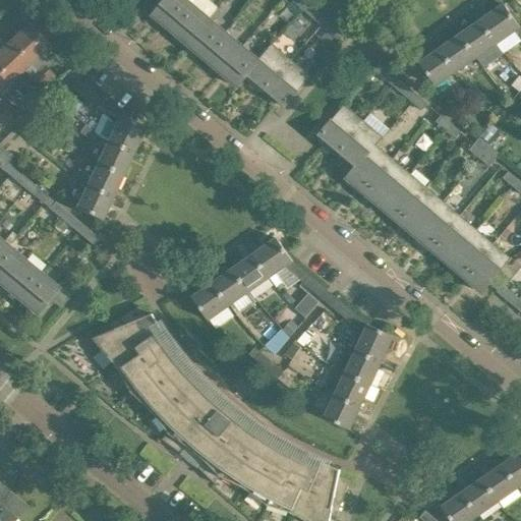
[(160,22),(169,31),(192,3),(188,0),(165,0),(157,10),(152,16),(159,22),(157,24),(157,25),(160,22)]
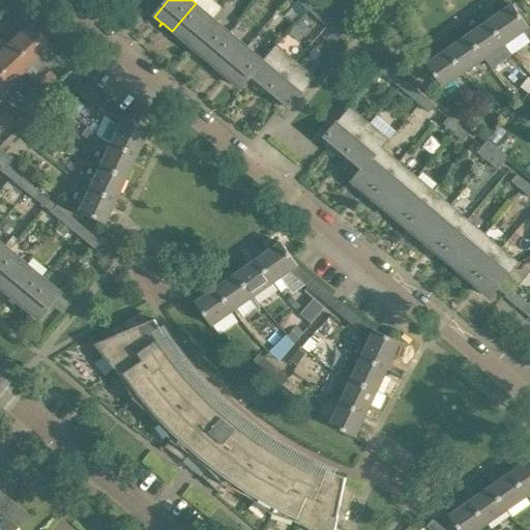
[(308,0),(296,0),(296,1),(306,9),(312,2),(308,0)]
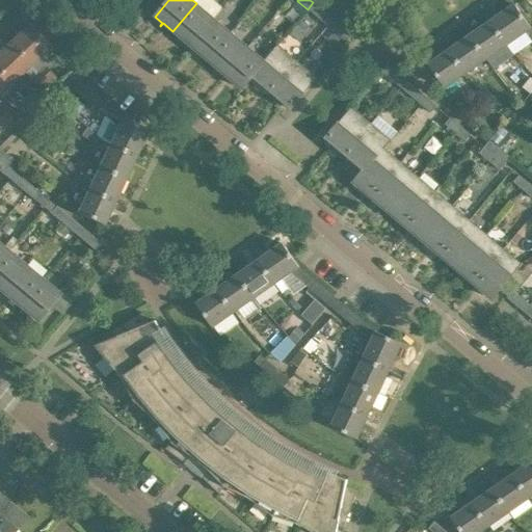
[(313,2),(308,9),(317,18),(323,10),(313,2)]
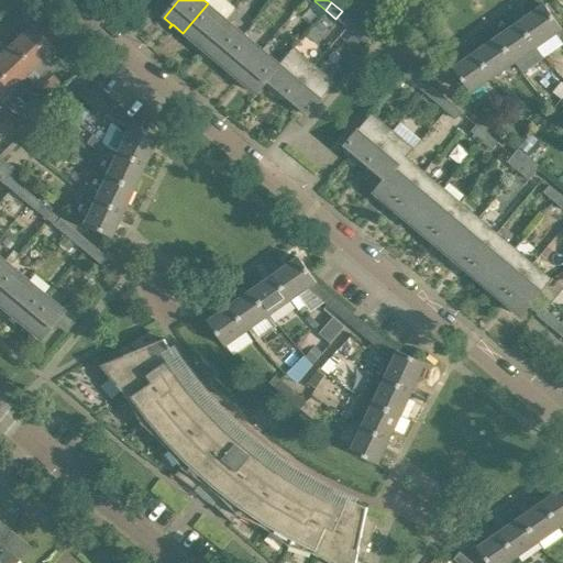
[(190,45),(198,52),(227,19),(208,3),(183,33),(194,42),(190,45)]
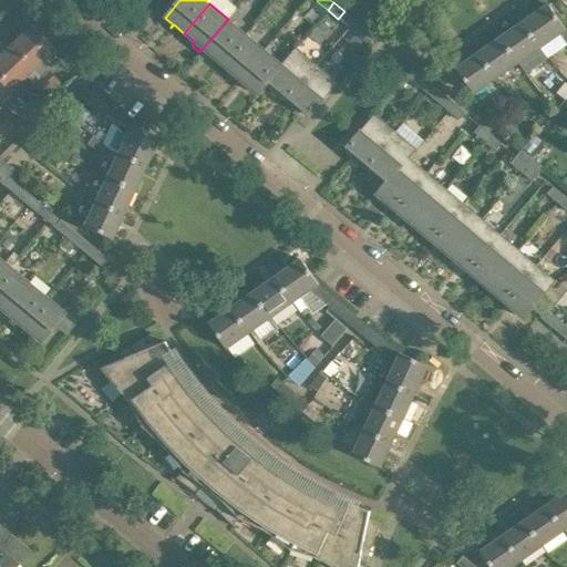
[(548,6),(525,21),(543,47),(549,57),(566,44),(557,37),(565,31),(566,30),(562,24),(548,6)]
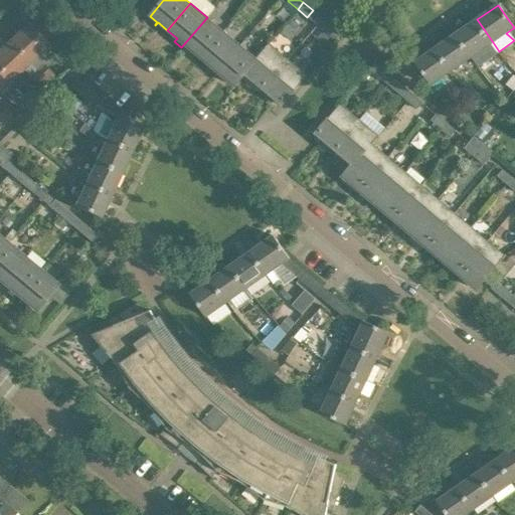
[(191,50),(200,58),(223,31),(207,17),(181,47),(189,53),(191,50)]
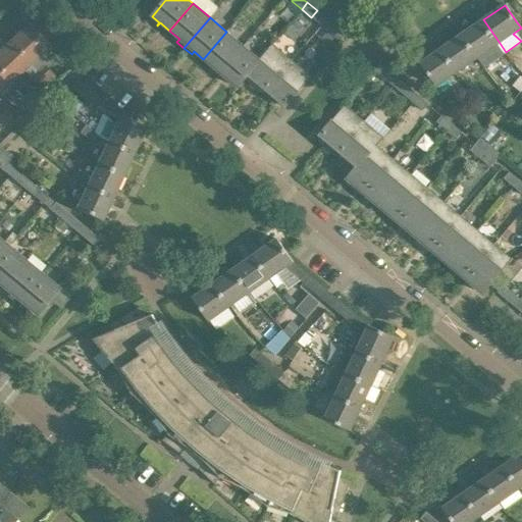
[(483,19),(462,35),(478,57),(500,43),(483,19)]
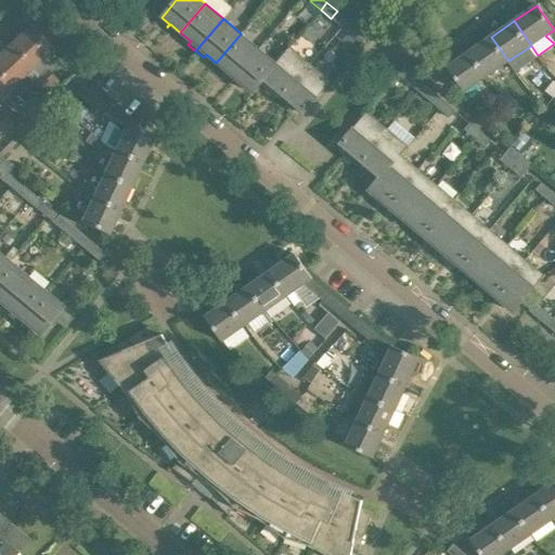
[(30,26),(10,46),(31,68),(51,49),(30,26)]
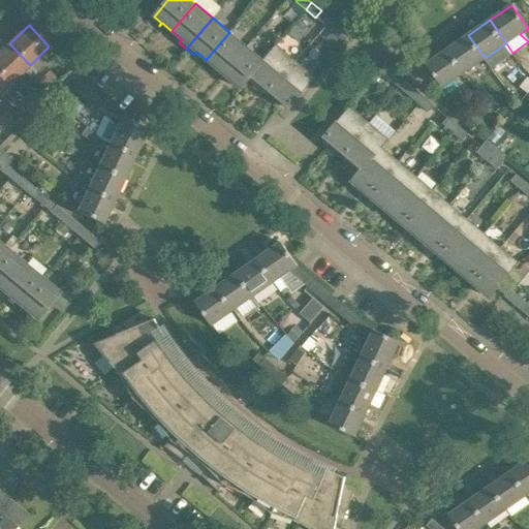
[(334,33),(344,42),(350,35),(339,26),(334,33)]
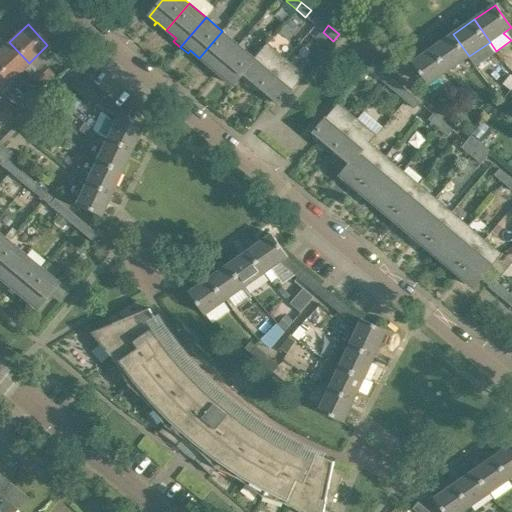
[(511,29),(510,28),(503,33),(511,40),(511,29)]
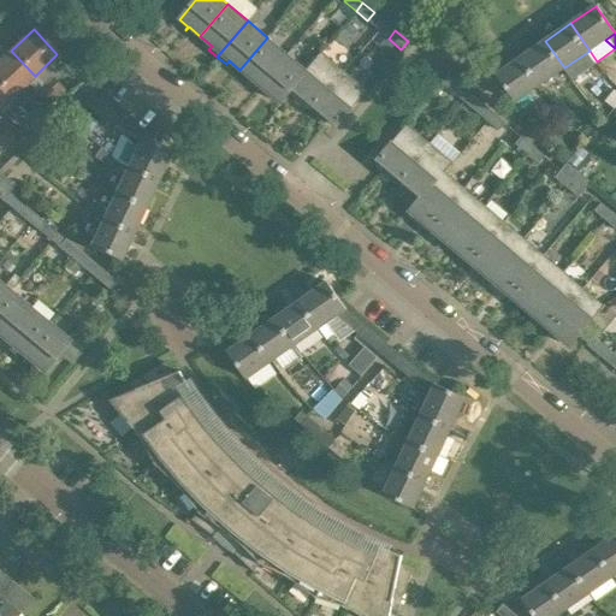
[(401,49),(389,39),(386,36),(379,46),(394,58),(401,49)]
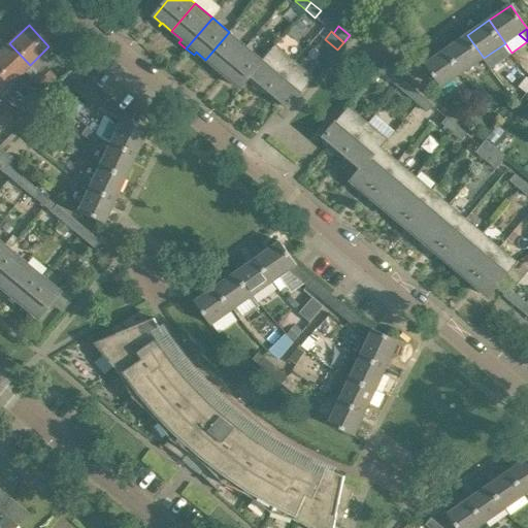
[(212,70),(220,77),(245,47),(229,32),(205,60),(216,67),(212,70)]
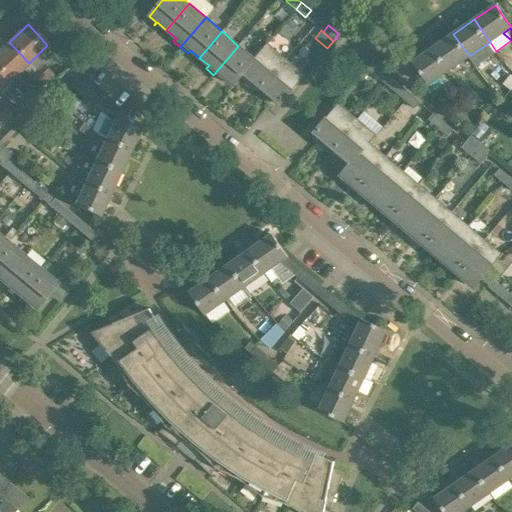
[(453,34),(433,48),(448,71),(469,56),(453,34)]
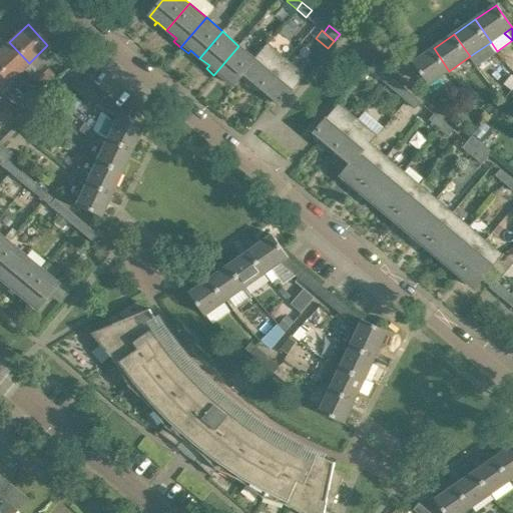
[(9,42),(0,50),(0,69),(10,80),(22,69),(29,78),(30,77),(40,88),(47,81),(36,70),(29,63),(9,42)]
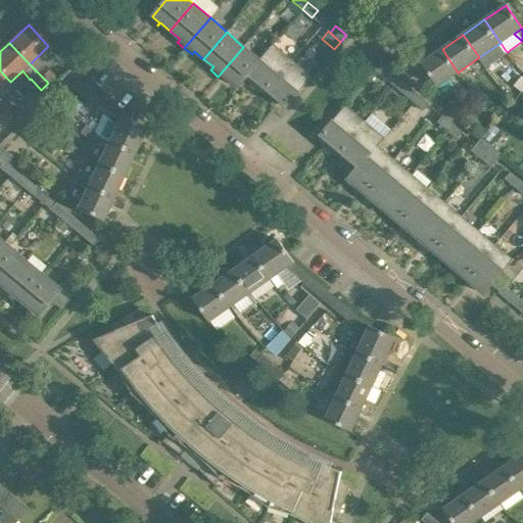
[(245,80),(263,95),(292,60),(273,44),(259,60),(260,61),(244,80),(245,80)]
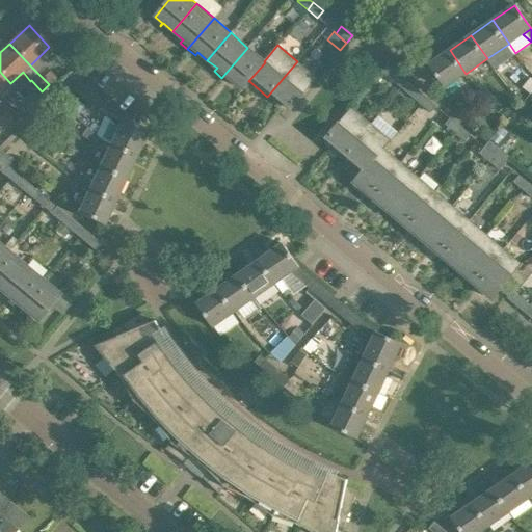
[(242,89),(249,81),(248,81),(265,62),(264,61),(247,48),(221,78),(230,84),(232,81),(242,89)]
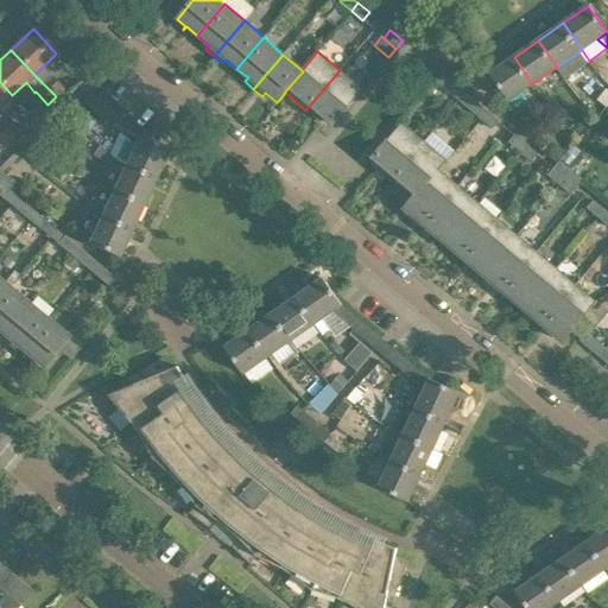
[(514,57),(489,75),(508,101),(532,84),(514,57)]
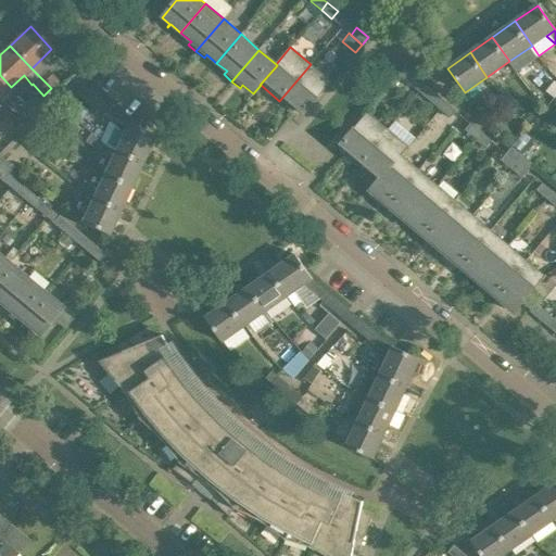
[(311,64),(279,101),(293,112),(297,109),(303,115),(331,81),(311,64)]
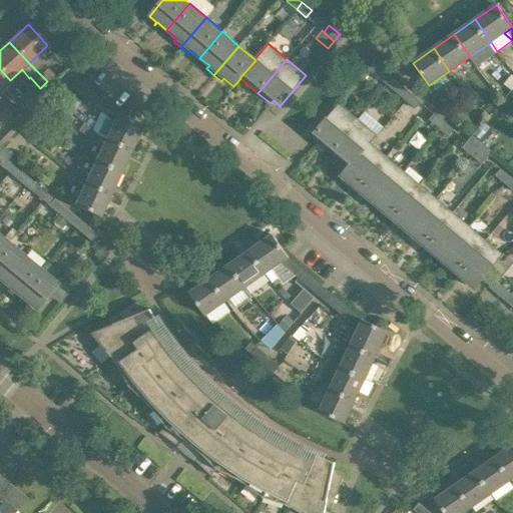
[(373,63),(369,68),(380,77),(384,71),(383,71),(373,63)]
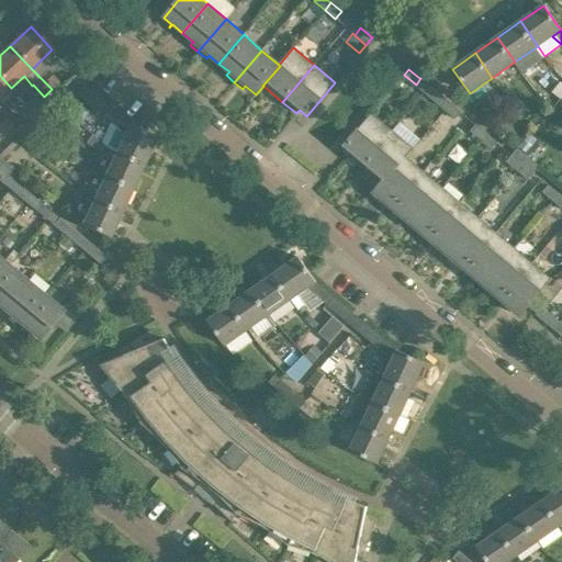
[(40,77),(52,89),(58,82),(47,70),(40,77)]
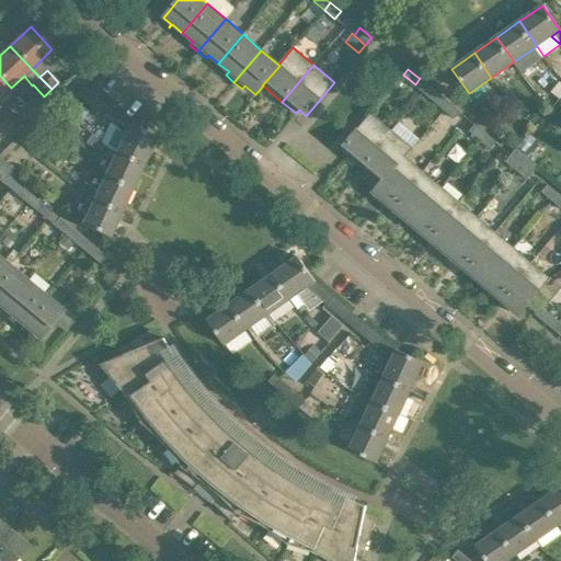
[(0,76),(0,98),(11,88),(0,76)]
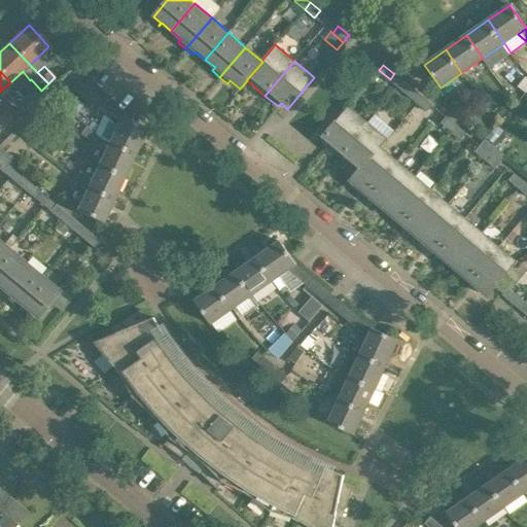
[(83,88),(80,84),(77,81),(71,89),(78,95),(83,88)]
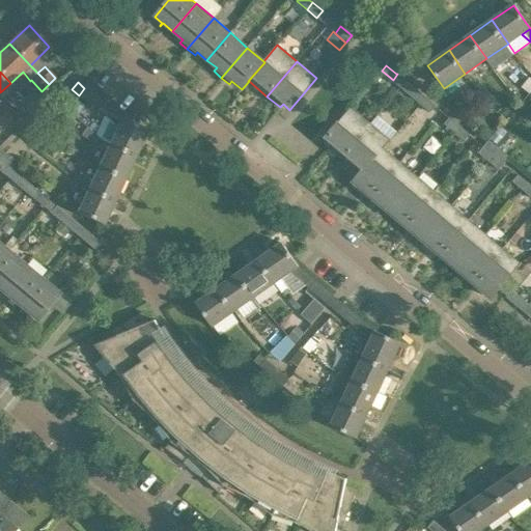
[(49,84),(42,91),(48,98),(54,91),(49,84)]
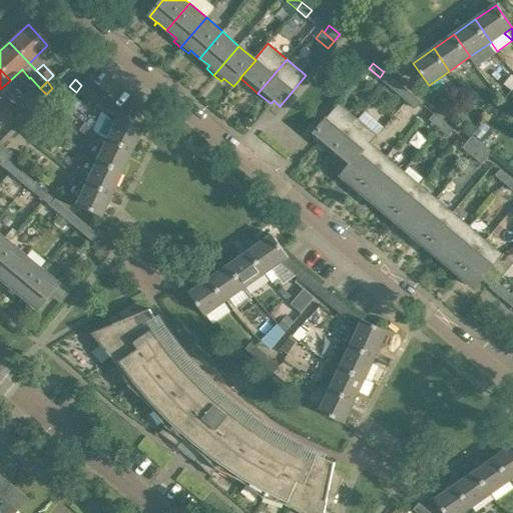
[(88,91),(81,85),(76,92),(83,97),(88,91)]
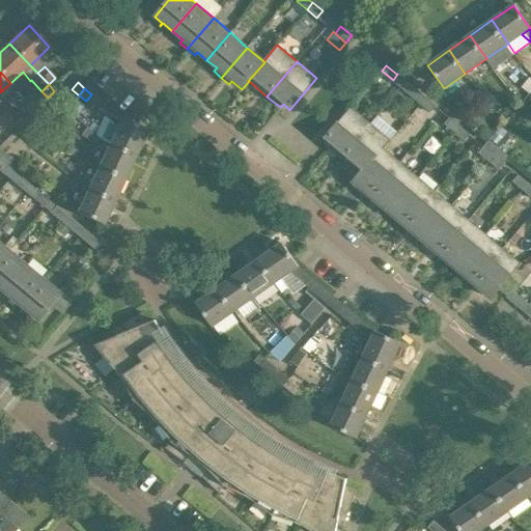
[(415,89),(410,94),(420,103),(425,98),(415,89)]
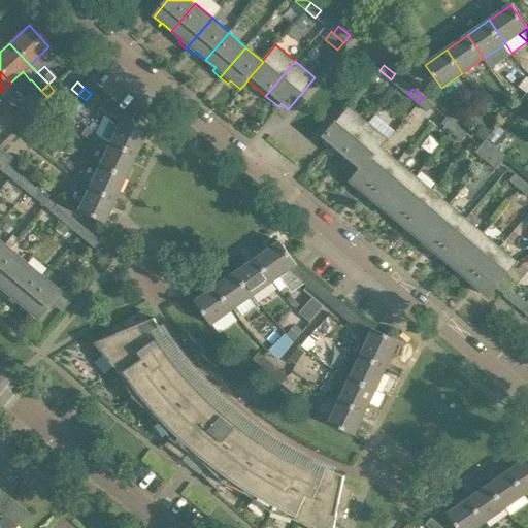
[(91,94),(86,100),(99,112),(116,126),(120,118),(105,105),(91,94)]
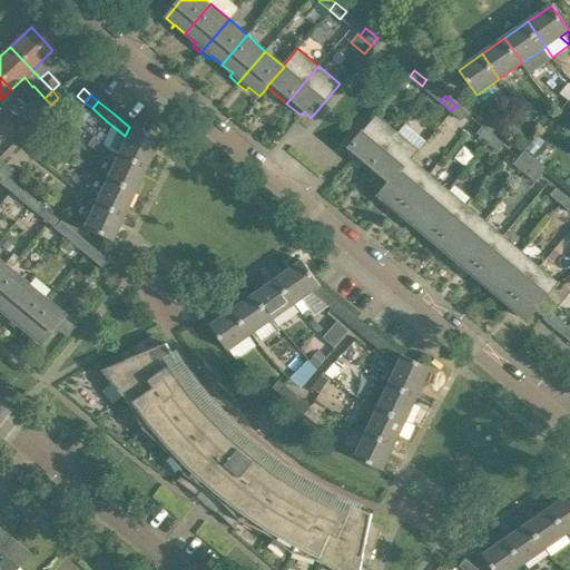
[(457,105),(451,110),(461,120),(467,114),(457,105)]
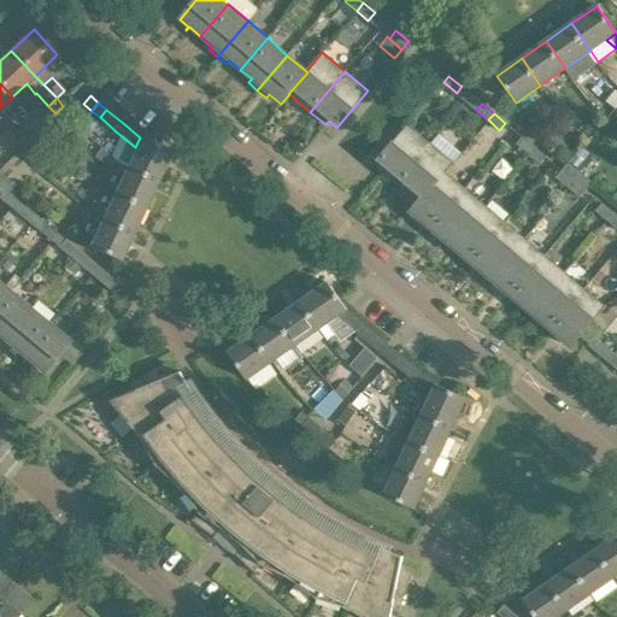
[(7,119),(0,125),(0,128),(11,141),(19,133),(7,119)]
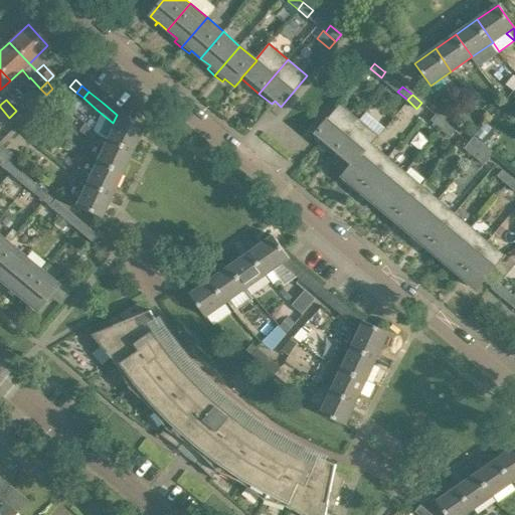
[(340,104),(314,134),(321,140),(318,144),(331,155),(360,121),(340,104)]
